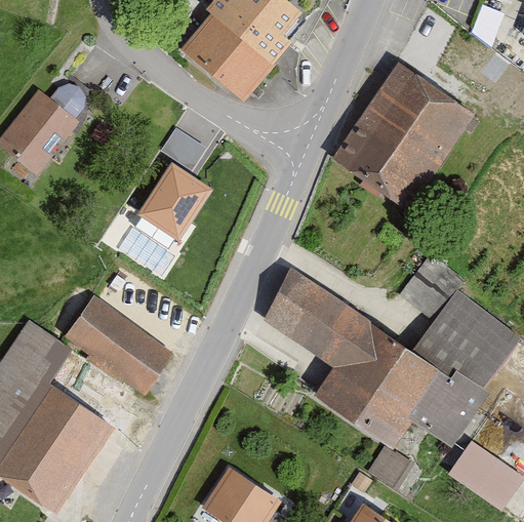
[(188,0),(209,15),(273,70),(324,10),(309,0),(188,0)]
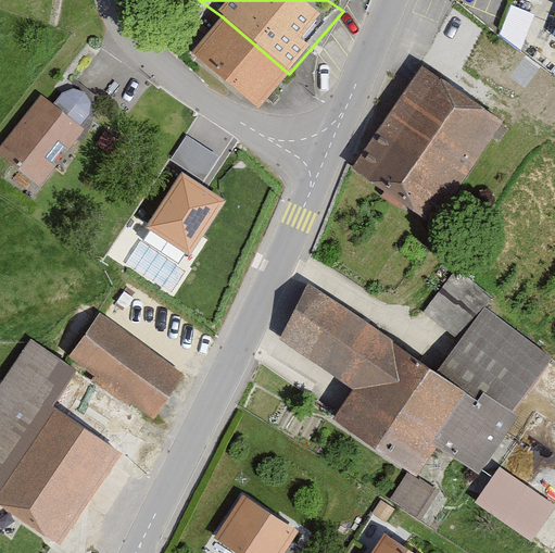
[(193,52),(256,109),(289,74),(222,16),(193,52)]
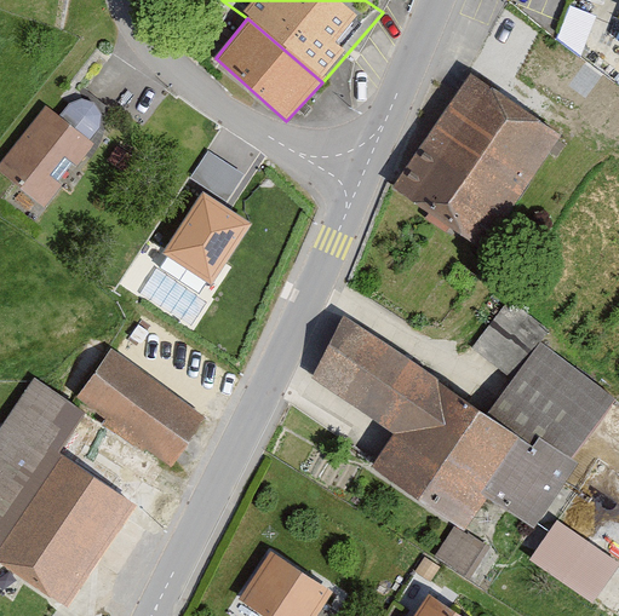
[(479,252),(561,137),(470,73),(388,188),(479,252)]
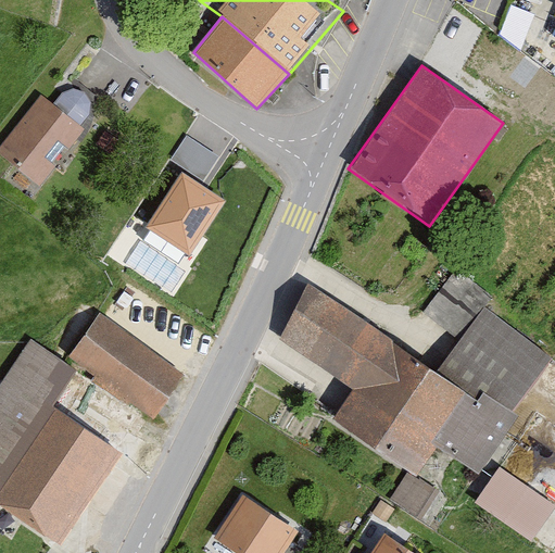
[(77,123),(85,115),(89,103),(83,92),(71,88),(60,95),(53,105),(77,123)]
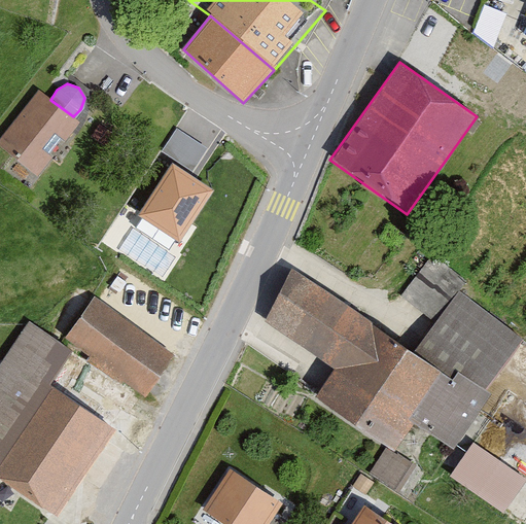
[(0,152),(35,179),(78,121),(73,116),(50,100),(38,90),(0,141),(0,152)]
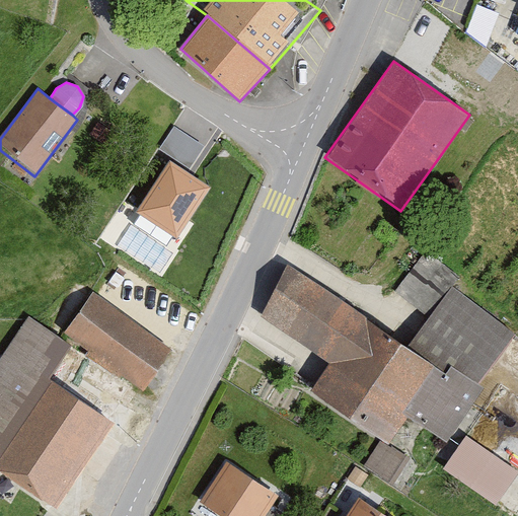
[(162,146),(194,163),(207,139),(175,122),(162,146)]
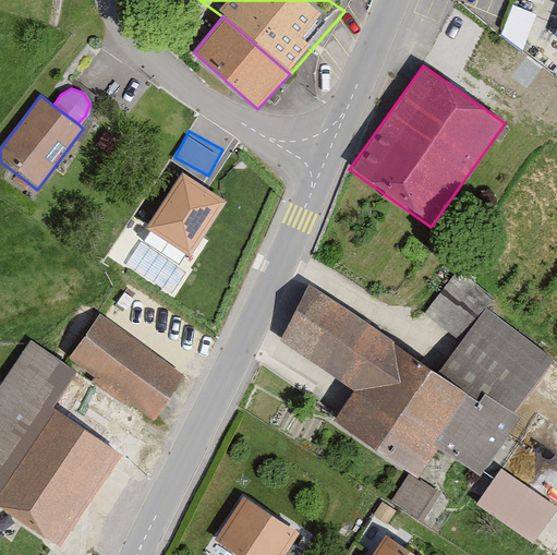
[(225,195),(184,170),(150,222),(191,248),(225,195)]
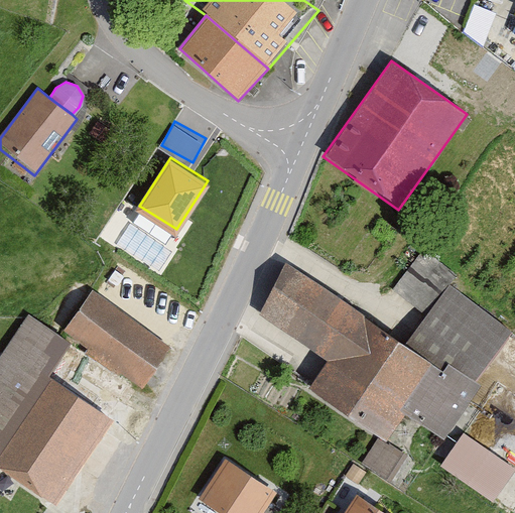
[(475,395),(471,392),(514,332),(449,286),(406,347),(287,262),(254,309),(330,363),(310,389),(378,441),(380,438),(386,441),(404,416),(441,442),(475,395)]
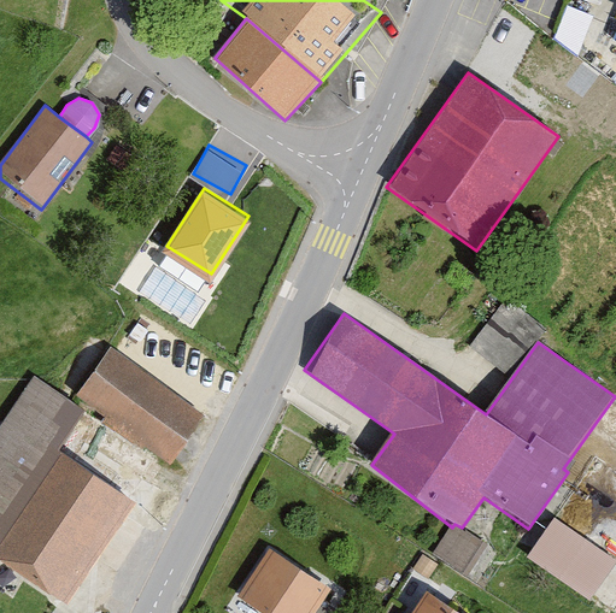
[(0,549),(71,597),(154,470),(160,475),(203,422),(111,349),(72,396),(36,372),(0,426),(0,549)]
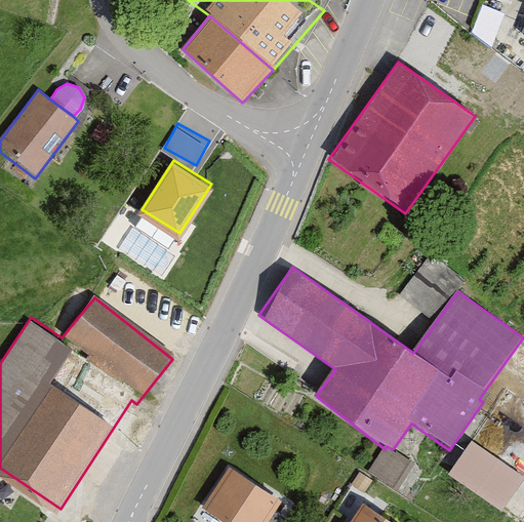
[(448,475),(502,511),(523,479),(523,475),(471,440),(448,475)]
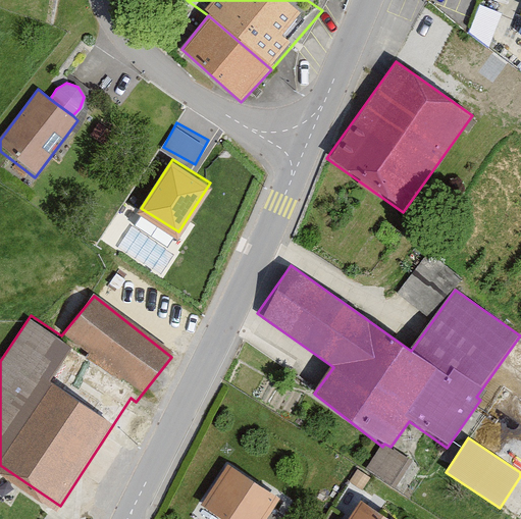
[(367,470),(395,487),(412,461),(391,447),(384,444),(382,447),(367,470)]
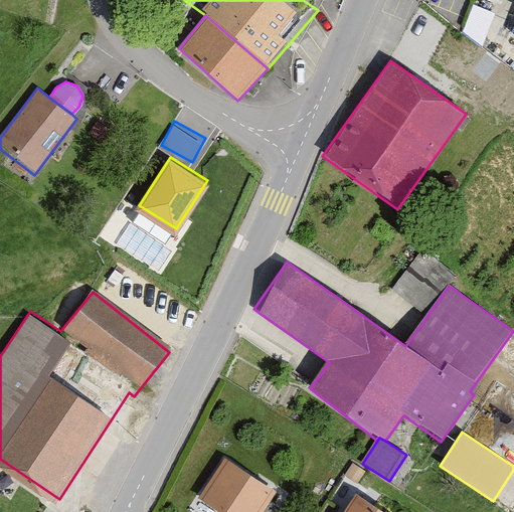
[(219,511),(261,511),(275,492),(224,459),(198,497),(219,511)]
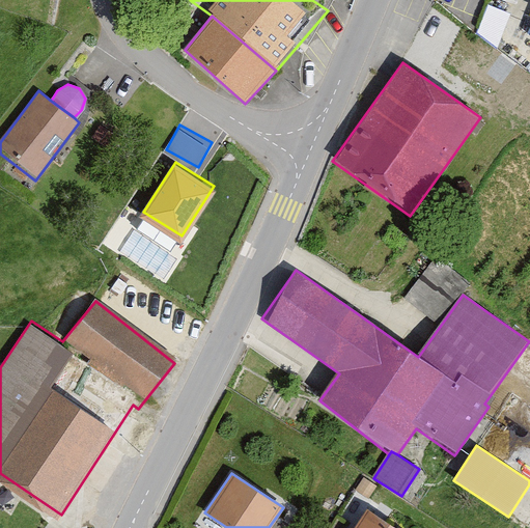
[(397,527),(365,507),(352,527),(397,527)]
